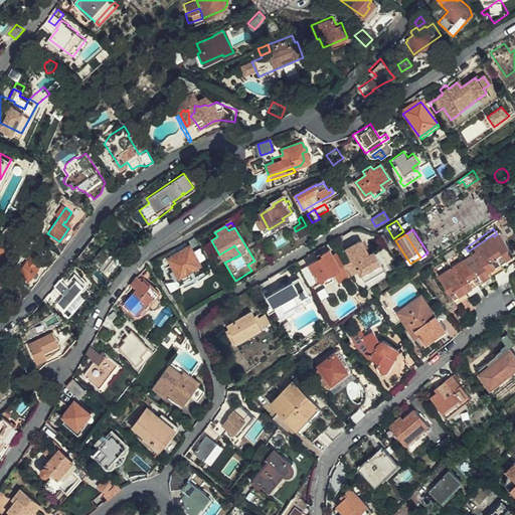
[(485,276),(509,258),(494,236),(493,234),(468,251),(470,254),(485,276)]
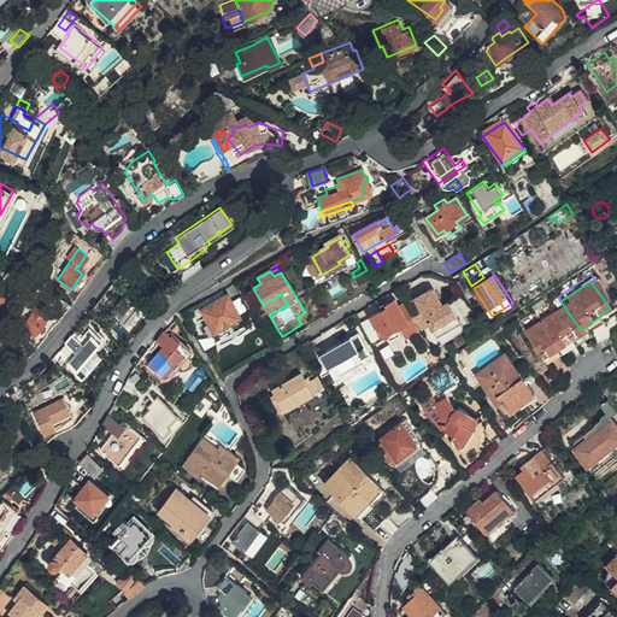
[(433,291),(429,292),(415,300),(419,307),(430,325),(436,334),(459,319),(448,301),(440,306),(439,304),(440,303),(433,291)]
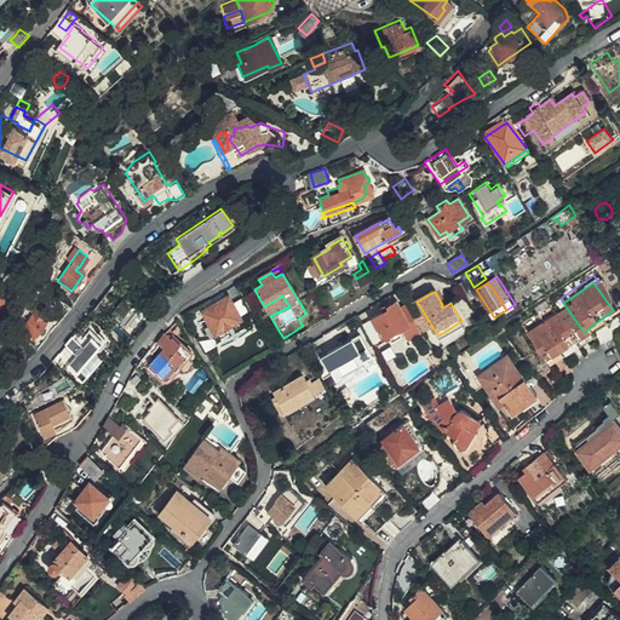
[(202,311),(210,323),(216,334),(242,319),(228,296),(202,311)]
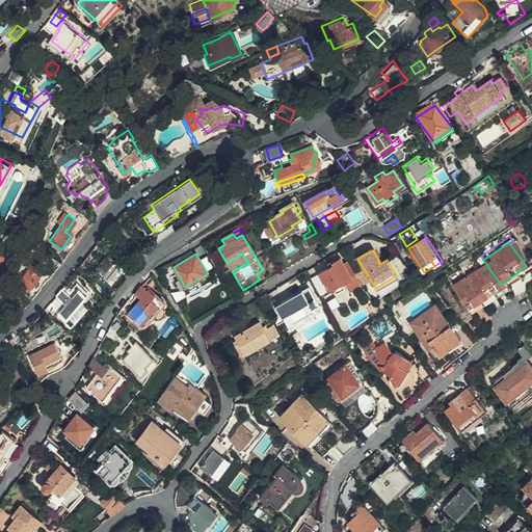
[(242,254),(227,263),(230,267),(245,259),(242,254)]
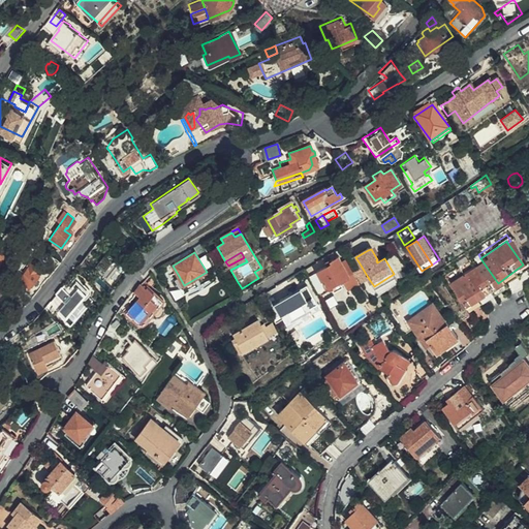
[(468,267),(471,271),(483,261),(480,258),(478,254),(475,257),(477,260),(468,267)]
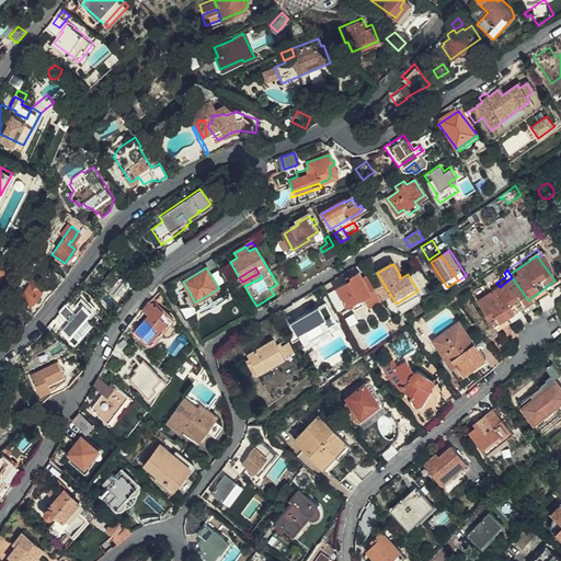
[(38,288),(43,283),(44,281),(36,273),(35,274),(33,273),(20,289),(21,292),(14,301),(21,308),(26,300),(30,302),(31,301),(32,302),(36,297),(42,301),(48,295),(46,292),(50,286),(48,285),(44,290),(42,288),(41,289),(38,288)]
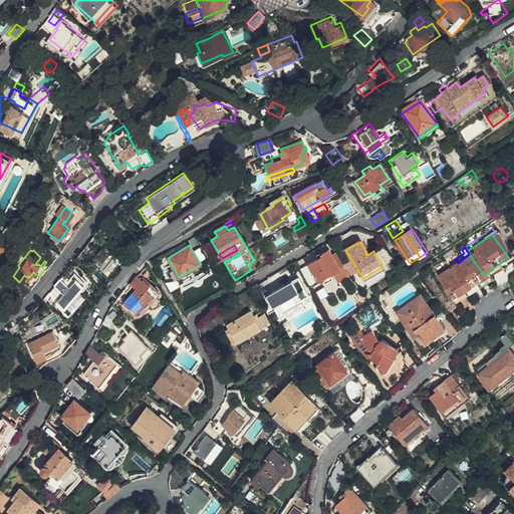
[(340,269),(339,268),(329,250),(321,254),(322,256),(318,259),(309,264),(314,273),(316,271),(320,280),(321,279),(330,274),(333,273),(340,269)]
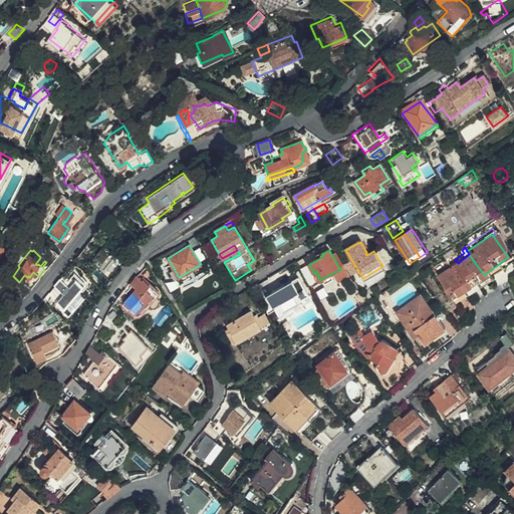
[(433,281),(450,304),(486,277),(484,275),(469,254),(458,263),(433,281)]
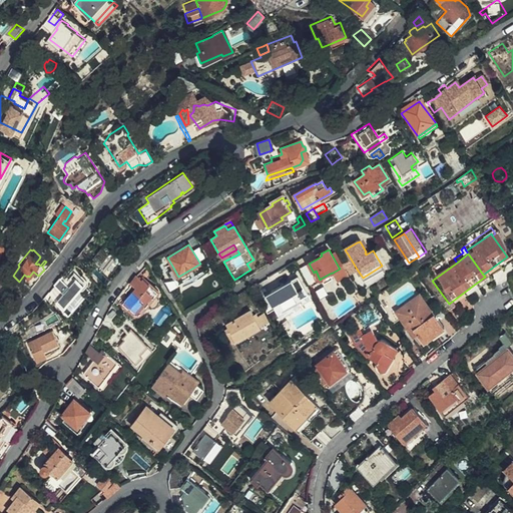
[(358,271),(349,255),(341,261),(350,276),(358,271)]
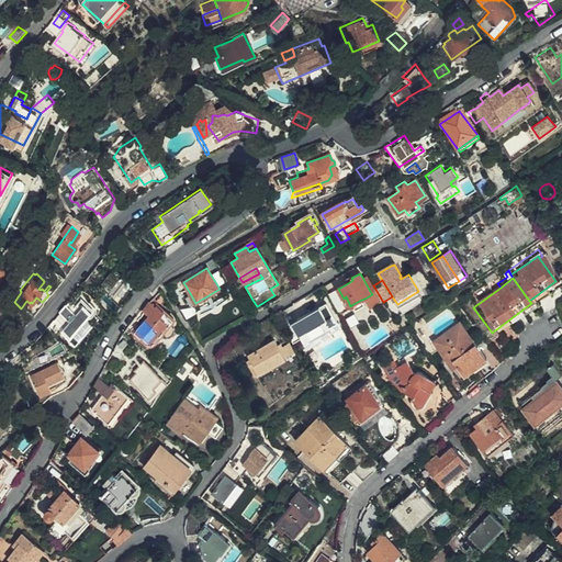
[(531,303),(532,305),(559,285),(555,281),(529,301),(531,303)]
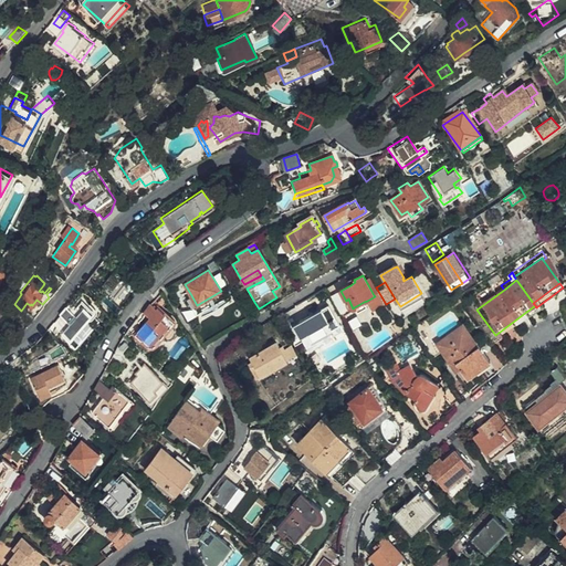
[(378,293),(374,295),(375,296),(367,301),(371,307),(383,302),(378,293)]
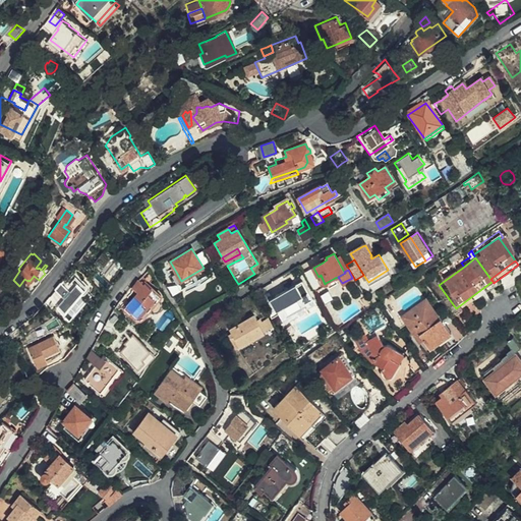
[(388,270),(368,282),(371,288),(391,276),(388,270)]
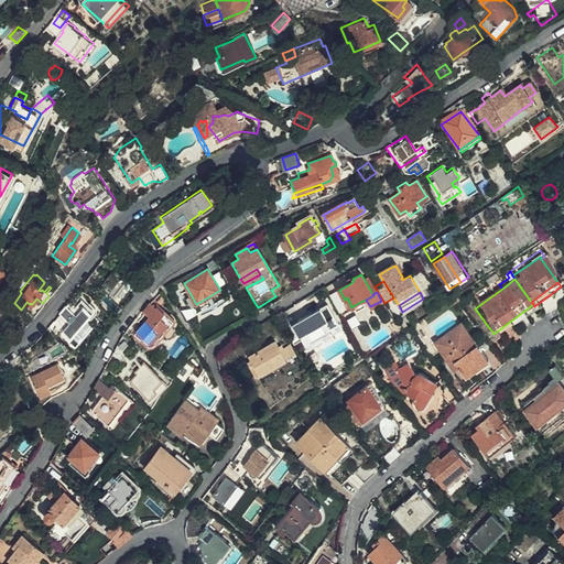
[(196,304),(191,294),(186,296),(192,306),(196,304)]
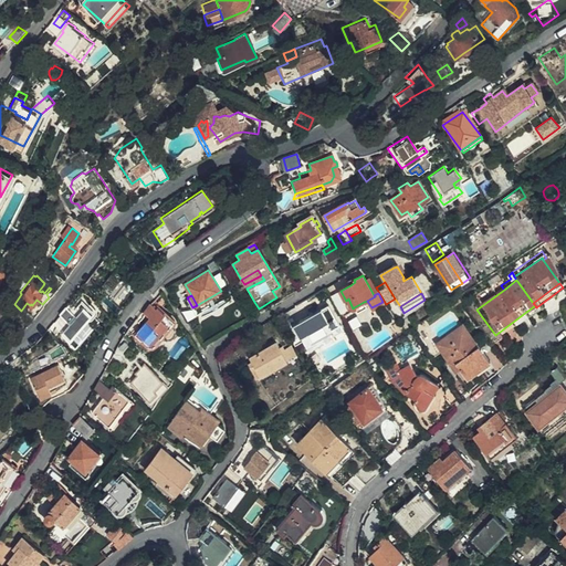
[(460,299),(449,305),(453,312),(464,305),(460,299)]
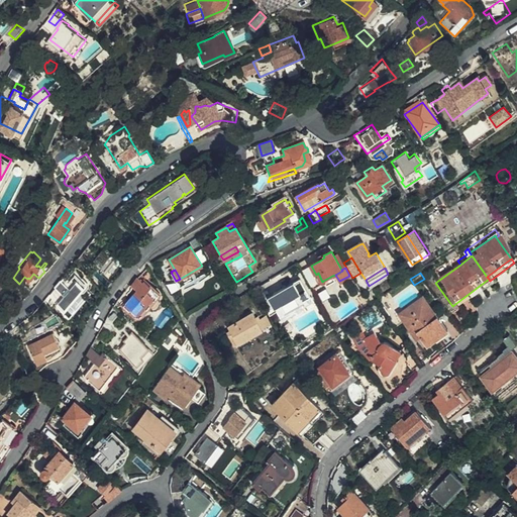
[(248,278),(247,275),(241,279),(242,281),(240,288),(255,279),(248,278)]
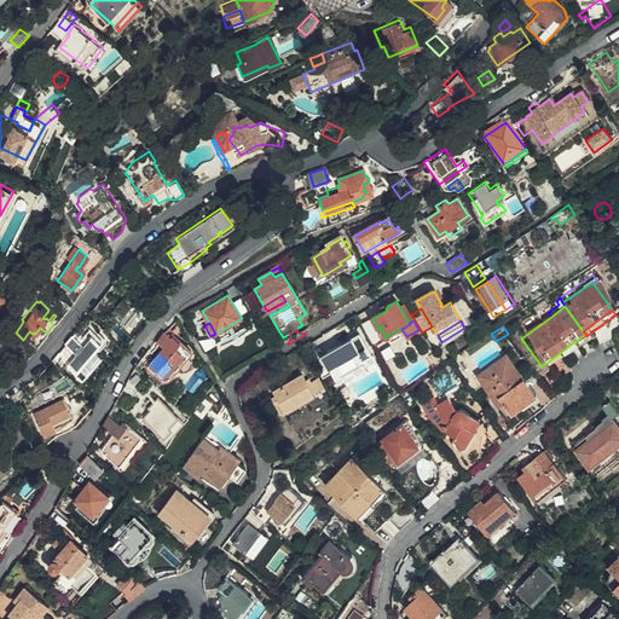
[(79,342),(73,336),(62,347),(71,350),(68,354),(73,358),(67,365),(73,370),(75,372),(102,341),(94,335),(88,330),(79,342)]
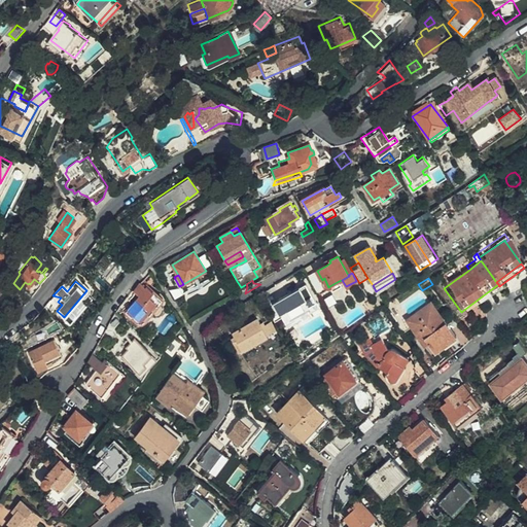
[(342,286),(339,281),(329,286),(332,291),(342,286)]
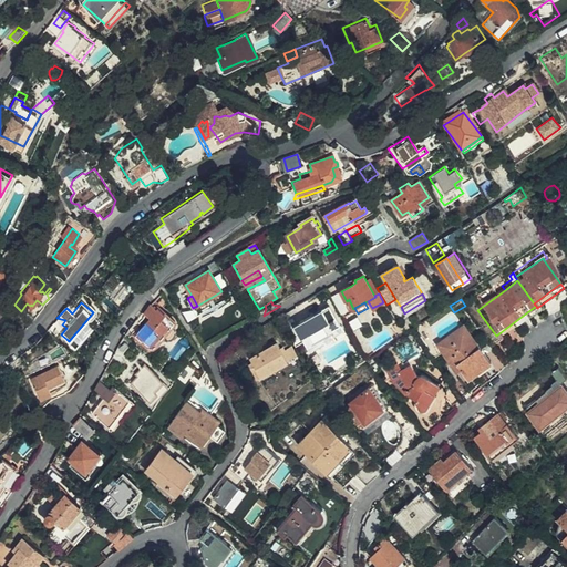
[(156,309),(152,305),(144,316),(148,321),(135,338),(150,350),(154,348),(160,340),(173,326),(174,323),(158,308),(156,309)]
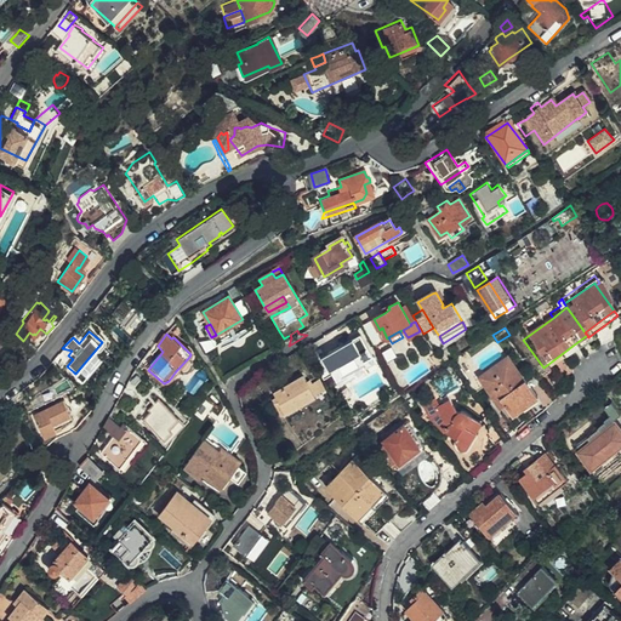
[(592,341),(588,337),(587,335),(543,368),(548,374),(592,341)]
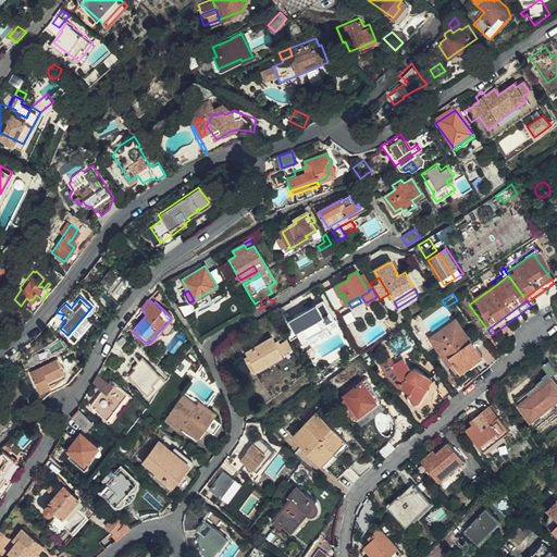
[(294,316),(306,336),(308,335),(309,339),(317,335),(319,335),(320,335),(326,332),(327,331),(329,327),(335,324),(333,321),(334,320),(323,301),(306,311),(304,309),(294,316)]
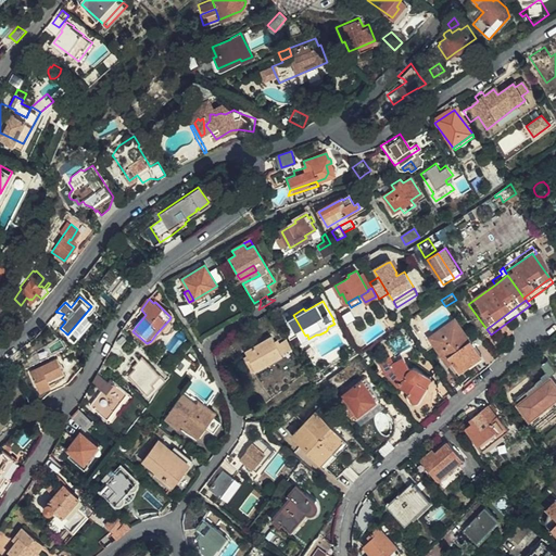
[(214,337),(222,332),(213,317),(205,323),(214,337)]
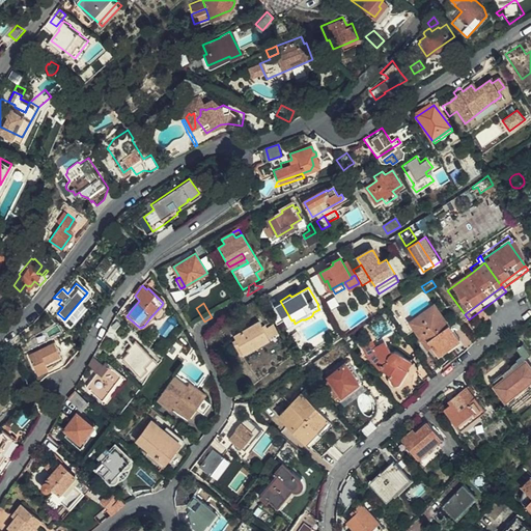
[(164,308),(162,305),(149,318),(152,320),(156,320),(159,320),(163,316),(164,314),(164,308)]
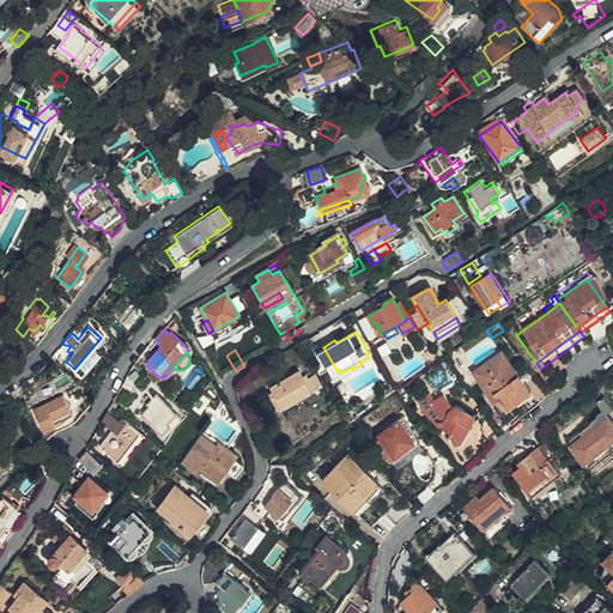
[(371,357),(368,352),(366,353),(369,357),(362,360),(360,364),(371,357)]
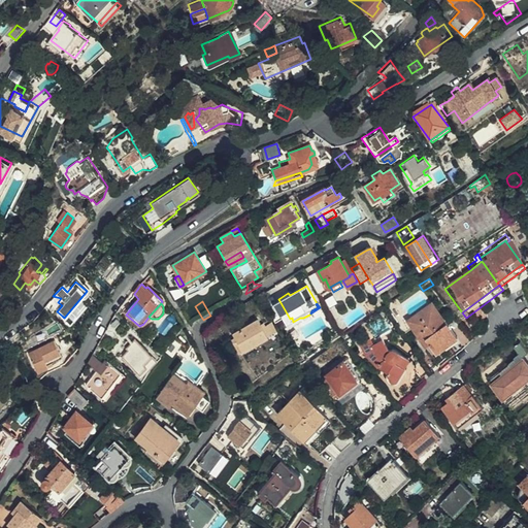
[(375,312),(370,303),(367,305),(372,315),(375,312)]
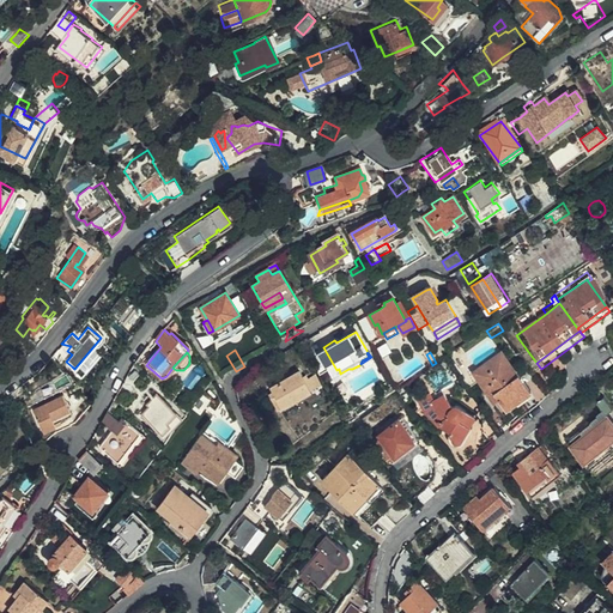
[(483,388),(511,365),(502,353),(497,354),(475,371),(473,376),(483,388)]
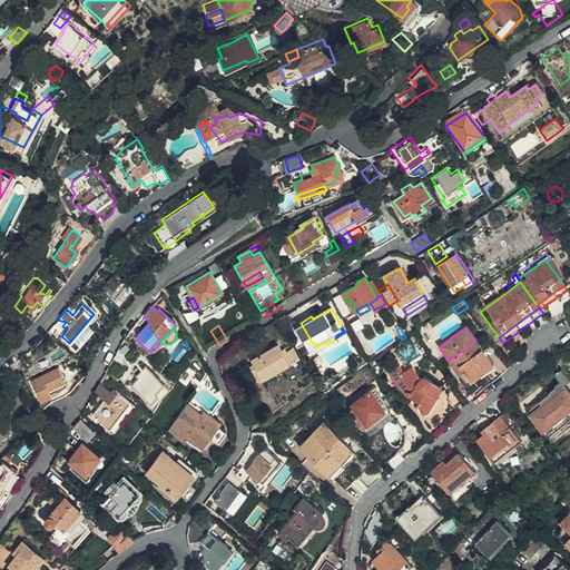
[(418,340),(413,334),(409,336),(406,338),(410,344),(418,340)]
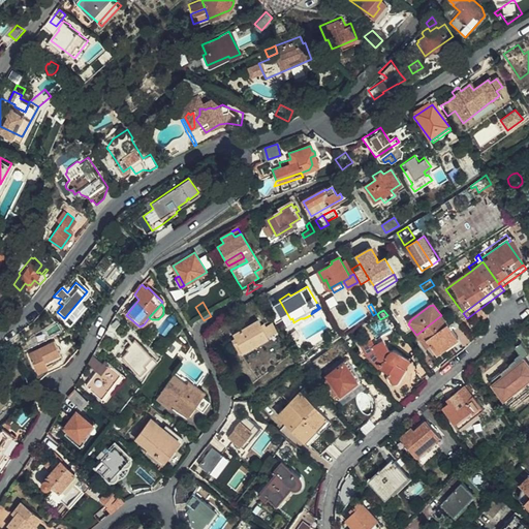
[(432,355),(432,356),(457,336),(441,315),(416,335),(432,355)]
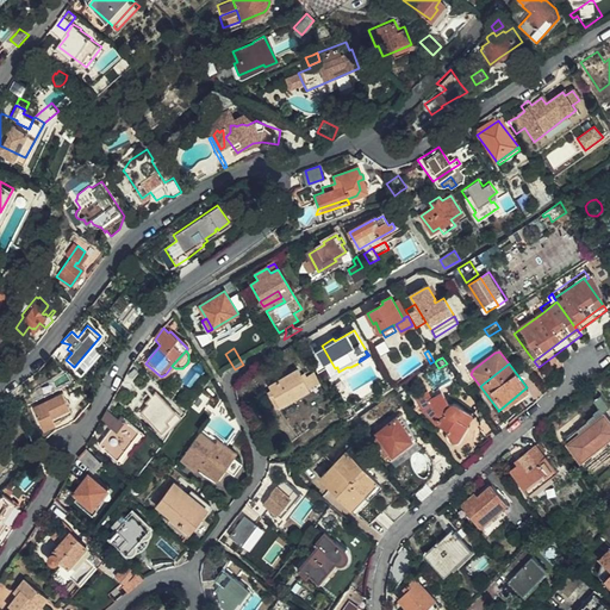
[(277,408),(318,384),(313,375),(303,380),(297,371),(285,377),(282,374),(274,379),(275,383),(268,386),(272,393),(269,394),(277,408)]
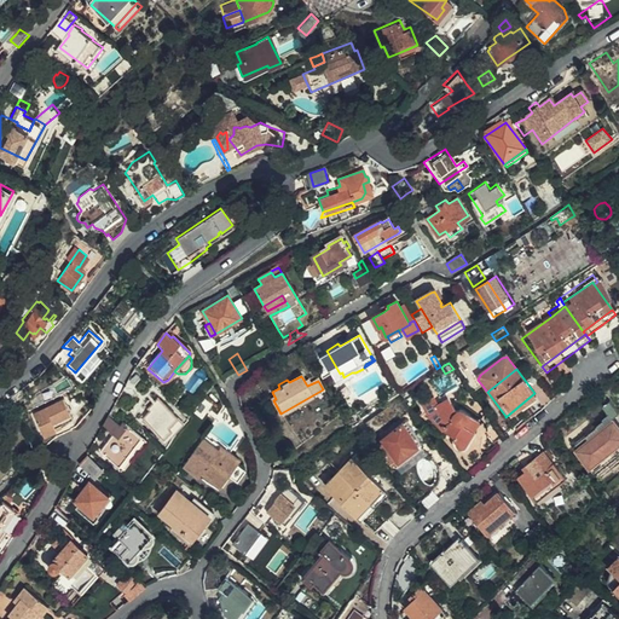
[(536,397),(543,406),(547,412),(555,406),(543,391),(536,397)]
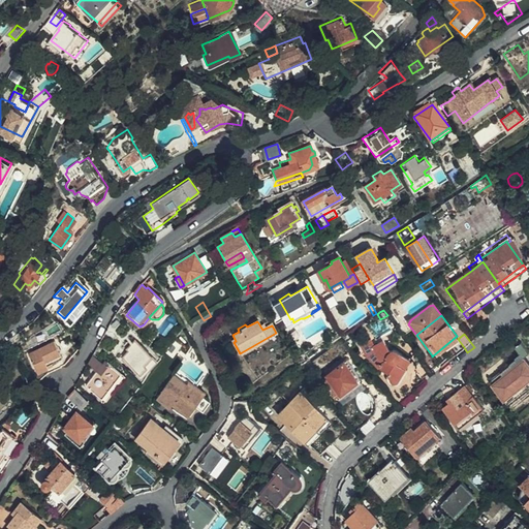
[(152,372),(159,362),(135,340),(127,349),(129,350),(123,356),(125,359),(124,361),(139,376),(148,368),(152,372)]
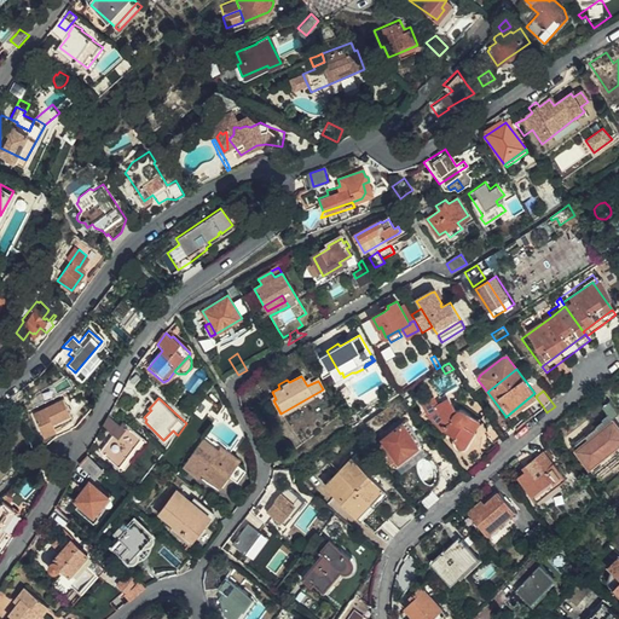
[(44,438),(55,432),(53,428),(68,421),(73,418),(63,399),(52,405),(41,411),(33,415),(44,438)]
